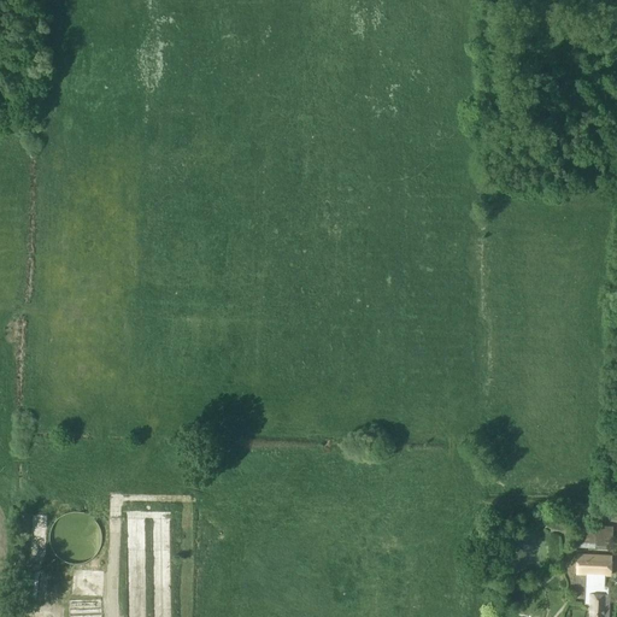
[(574,519),(599,519),(599,507),(575,507),(574,519)]
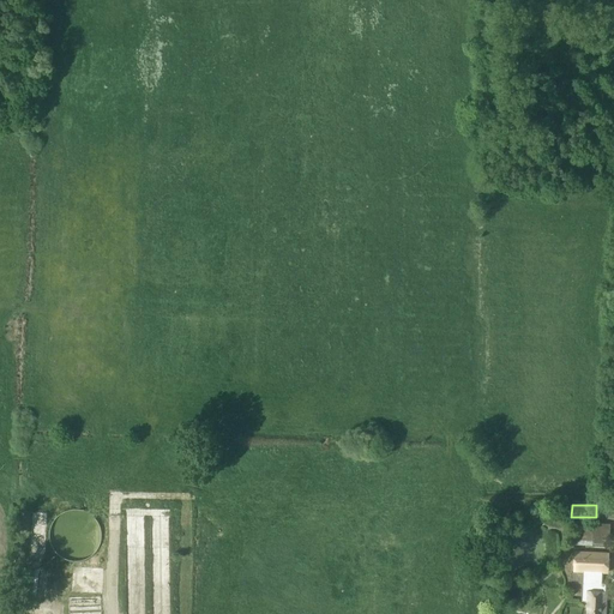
[(576,542),(576,543),(608,545),(608,543),(609,525),(576,523),(576,542)]
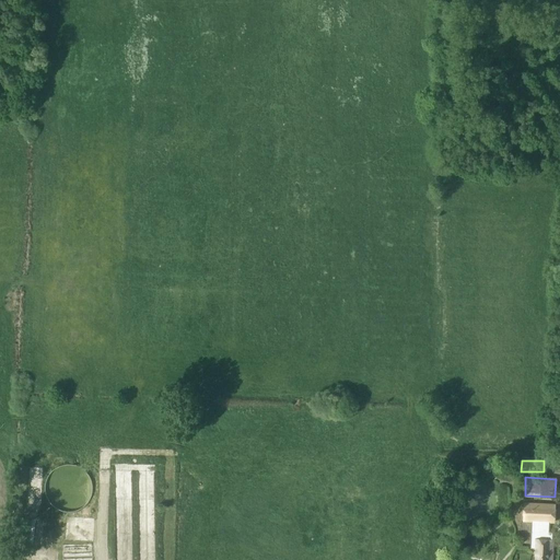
[(533,522),(549,523),(553,524),(555,505),(524,504),(523,522),(533,522)]
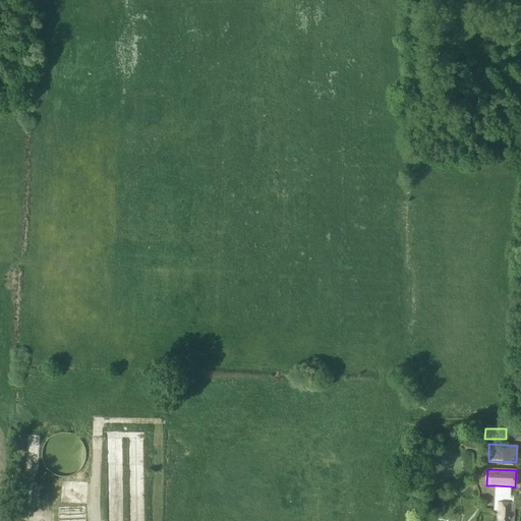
[(91,482),(61,482),(60,504),(91,505),(91,482)]
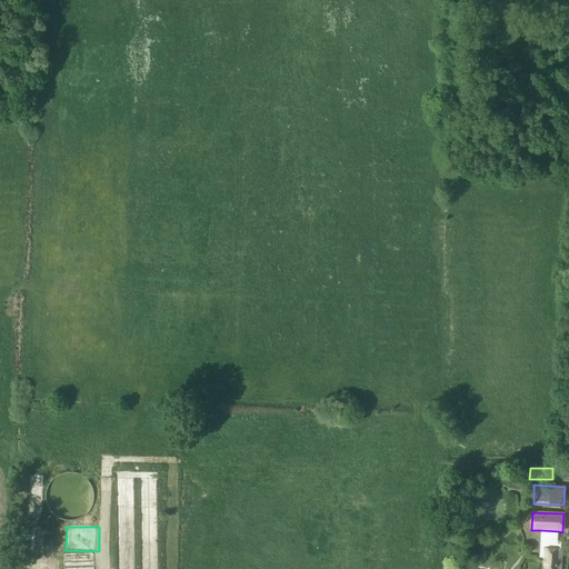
[(541,557),(545,558),(543,568),(559,568),(561,549),(561,541),(542,540),(542,548),(541,548),(541,557)]
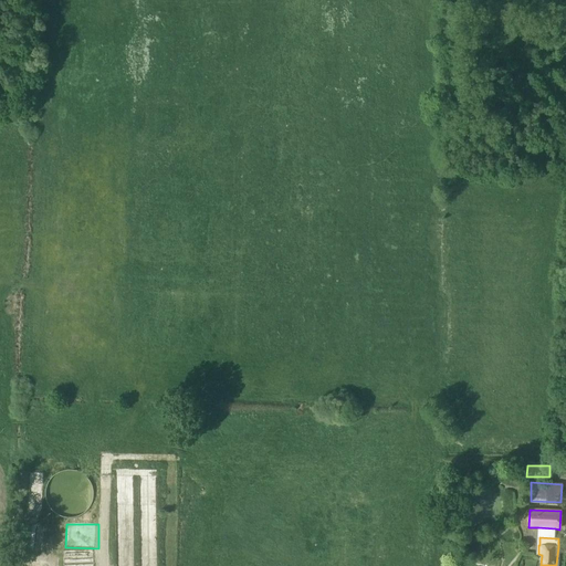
[(63,551),(63,565),(93,565),(93,551),(63,551)]
